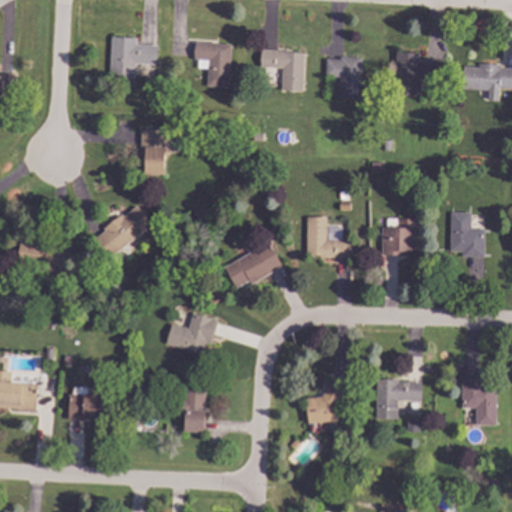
[(109,36),(107,76),(134,78),(135,63),(156,64),(157,44),(136,43),(136,37),(109,36)]
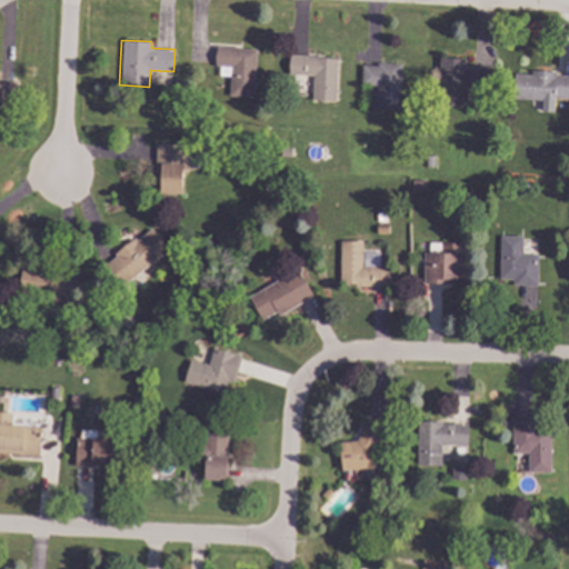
[(217,46),(216,67),(232,67),(230,96),(252,97),(256,50),(240,49),(239,47),(217,46)]
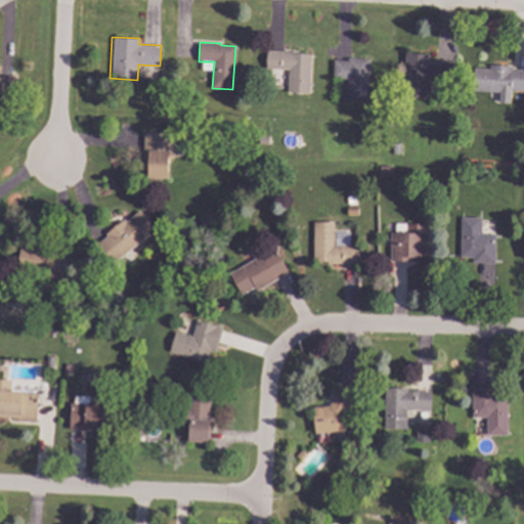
[(266,49),(265,70),(287,70),(286,93),(309,94),(311,51),(266,49)]
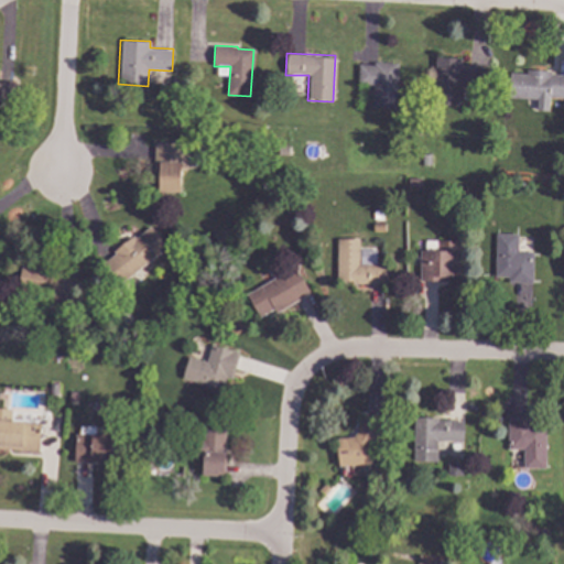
[(434,56),(462,57),(459,107),(432,106),(434,56)]
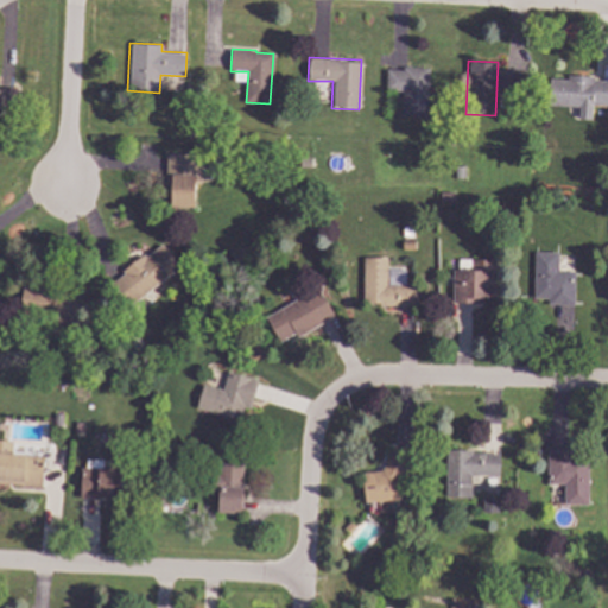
[(386,69),(385,92),(403,92),(401,116),(428,118),(430,68),(403,67),(403,70),(386,69)]
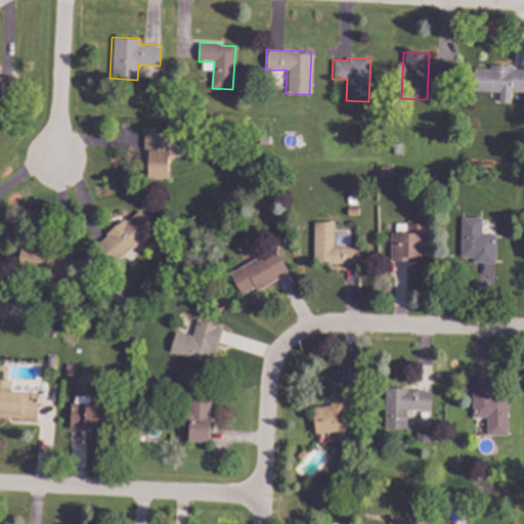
[(523,71),(523,90),(510,89),(509,102),(497,101),(497,93),(472,91),(473,67),(489,68),(489,66),(511,67),(511,70),(523,71)]
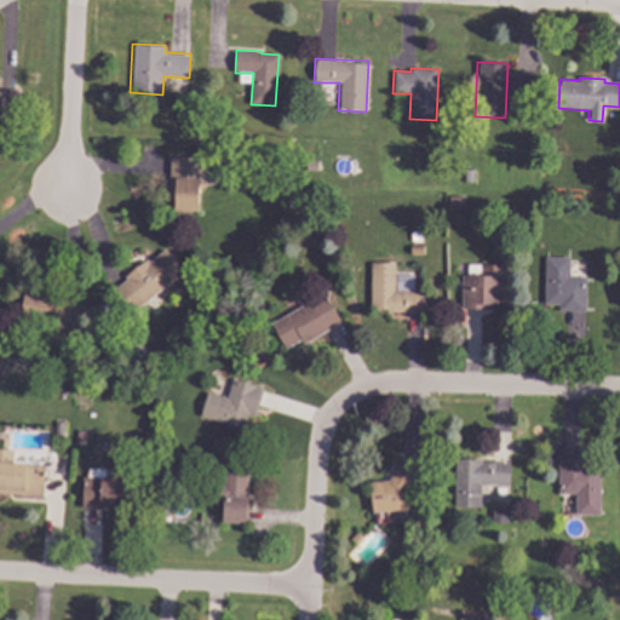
[(0,90),(12,91),(11,141),(0,139),(0,90)]
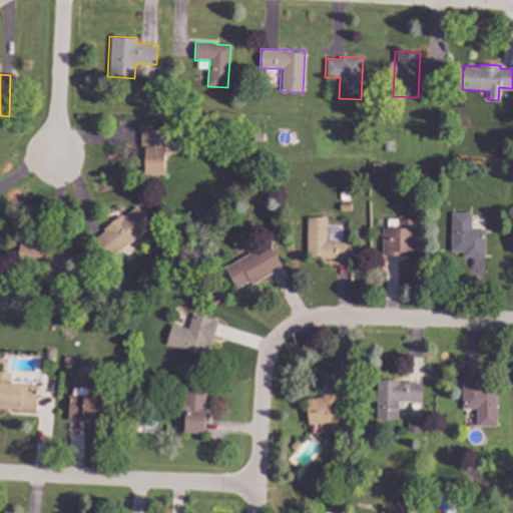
[(138,128),(137,151),(144,151),(143,172),(164,173),(165,155),(167,155),(167,150),(170,151),(170,129),(138,128)]
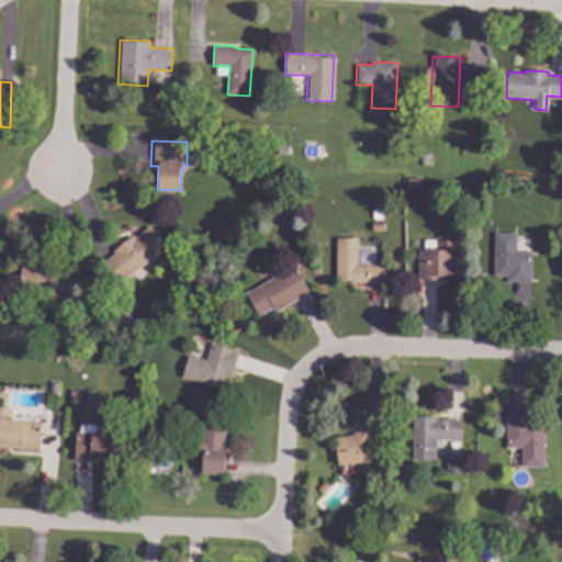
[(152,224),(168,245),(122,281),(105,260),(114,254),(112,250),(132,235),(134,237),(152,224)]
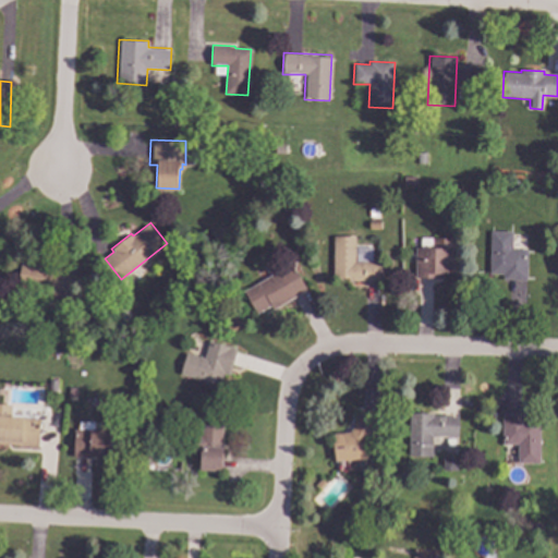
[(490,231),(512,232),(512,249),(526,250),(526,280),(502,280),(504,275),(489,274),(490,231)]
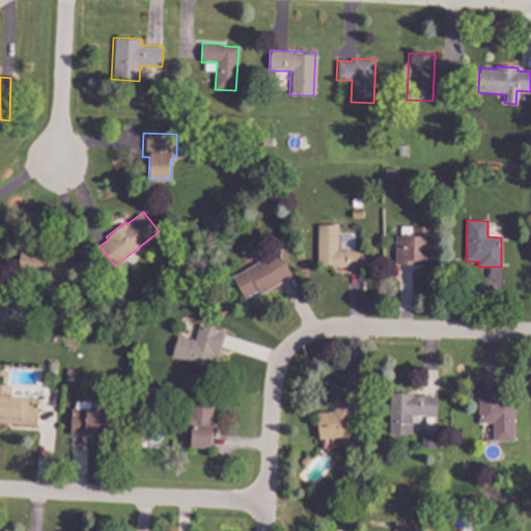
[(363,268),(363,249),(338,250),(338,225),(316,225),(316,268),(363,268)]
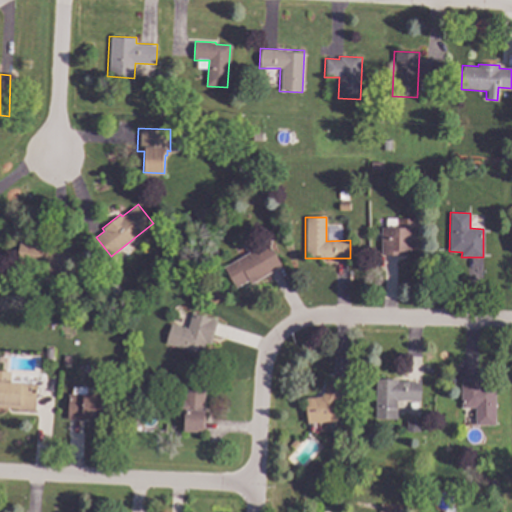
[(397,219),(419,219),(419,255),(380,255),(381,227),(397,227),(397,219)]
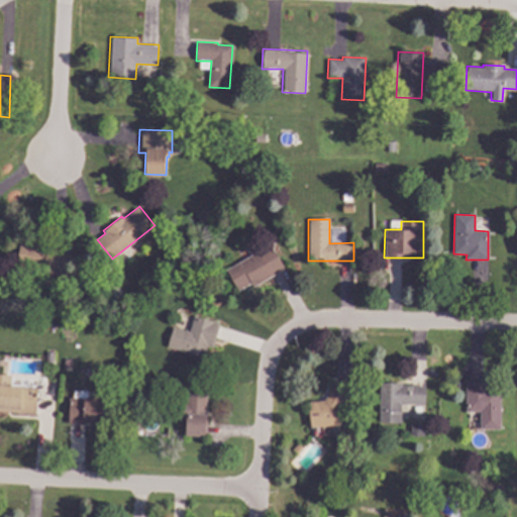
[(270,242),(286,270),(243,296),(227,269),(270,242)]
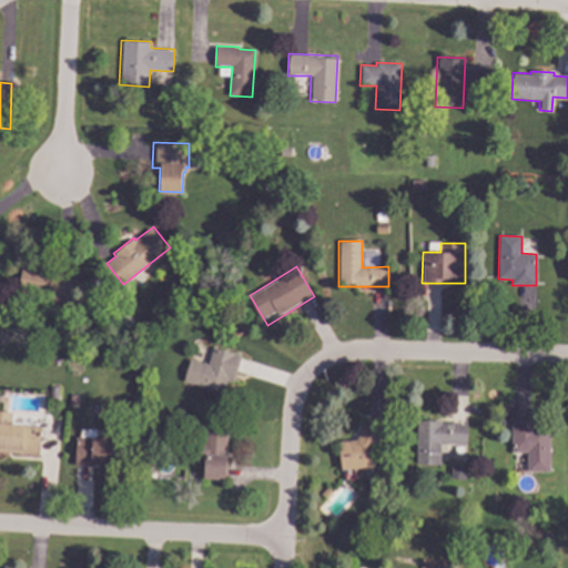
[(19,293),(69,298),(72,273),(21,267),(19,293)]
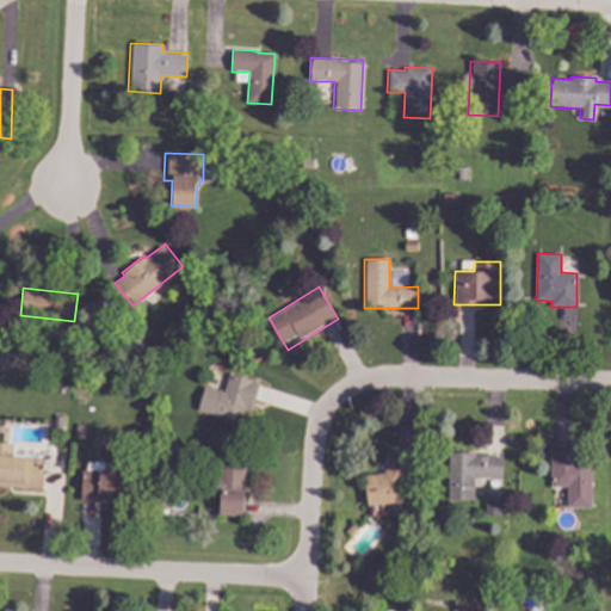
[(228,372),(260,382),(247,425),(197,409),(203,387),(222,392),(228,372)]
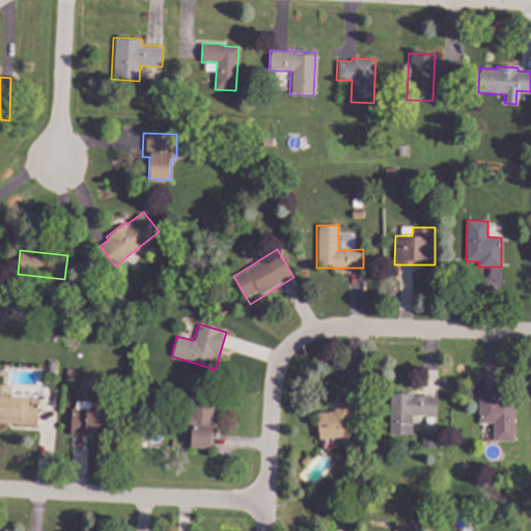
[(0,384),(11,385),(10,395),(39,397),(37,428),(0,426),(0,384)]
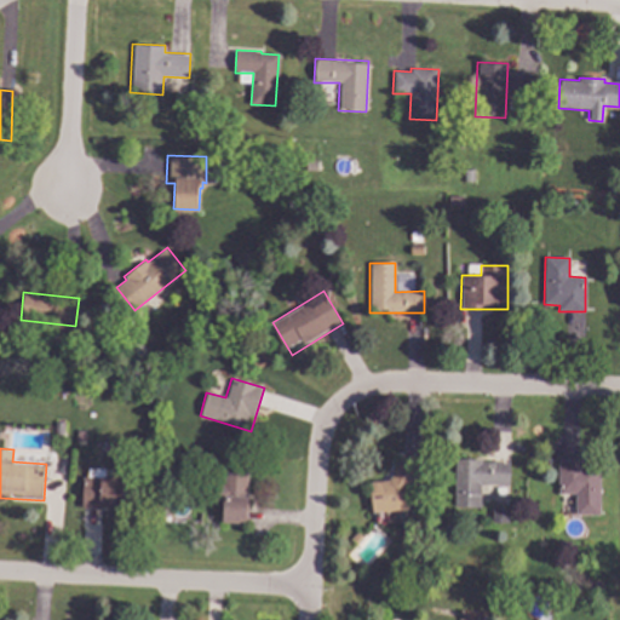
[(397,459),(388,481),(368,482),(371,514),(409,509),(407,486),(415,468),(397,459)]
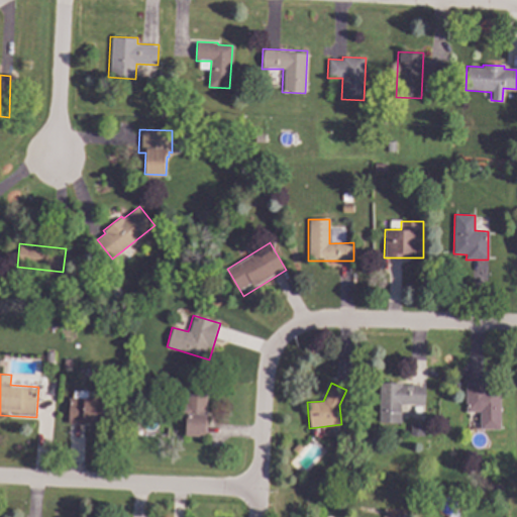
[(464,384),(466,412),(479,412),(480,429),(499,429),(499,383),(464,384)]
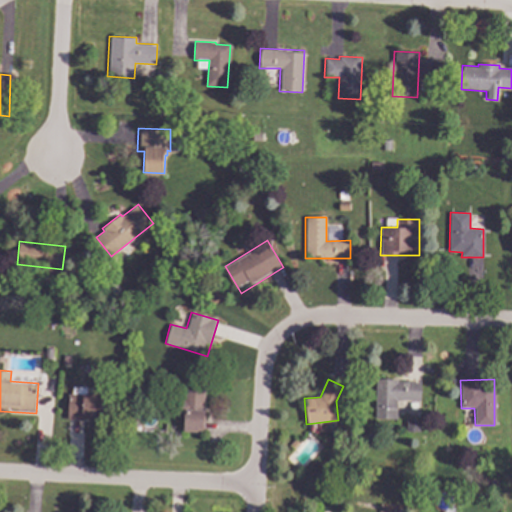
[(375,380),(375,419),(397,419),(397,401),(420,401),(420,382),(398,381),(398,380),(375,380)]
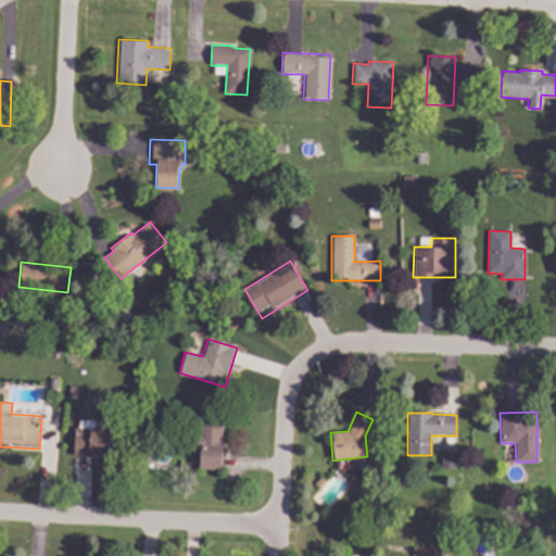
[(74,428),(78,428),(78,419),(95,419),(93,428),(119,429),(118,457),(73,456),(74,428)]
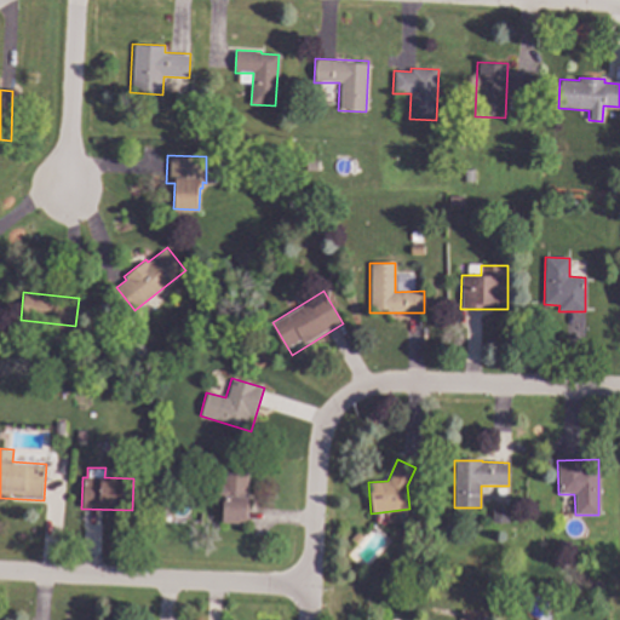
[(223,470),(247,470),(246,524),(222,524),(222,504),(216,504),(217,484),(223,484),(223,470)]
